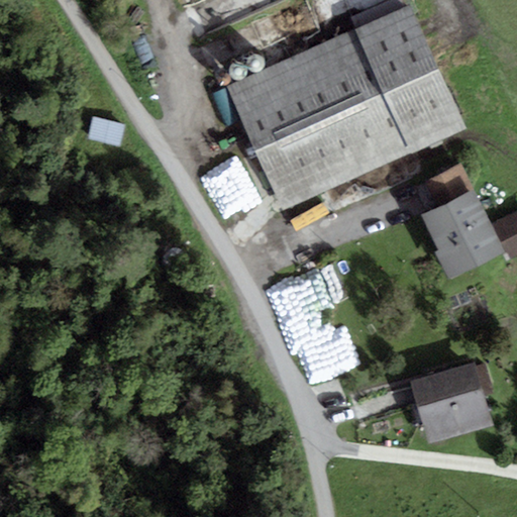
[(411,5),(227,88),(283,211),(467,128),(411,5)]
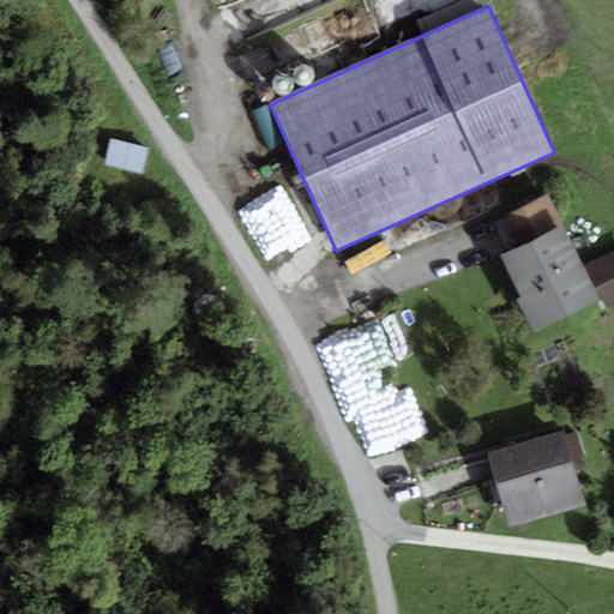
[(298,66),(295,70),(294,72),(294,76),(295,79),(296,82),(299,84),(302,85),(306,85),(309,84),(312,83),(314,79),(315,76),(314,72),(313,68),(311,66),(308,65),(305,64),(301,65),(298,66)]
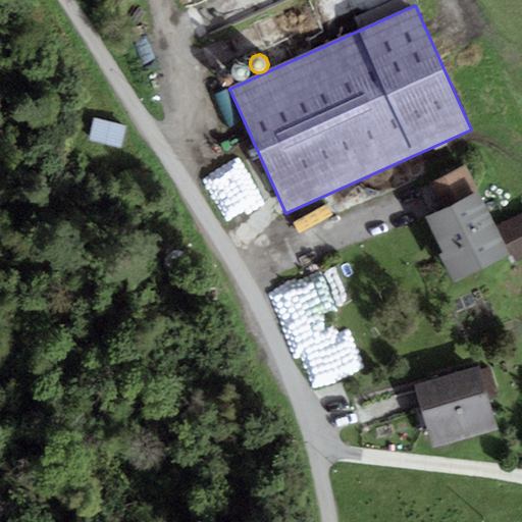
[(235,64),(232,66),(231,69),(230,71),(231,74),(233,77),(236,79),(238,80),(241,81),(244,80),(247,77),(248,75),(249,72),(249,69),(248,66),(246,64),(243,62),(240,62),(237,62),(235,64)]
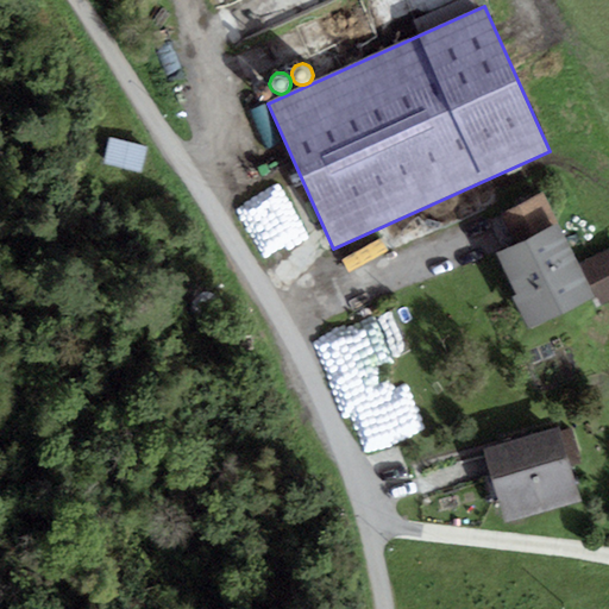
[(258,88),(257,89),(256,92),(256,94),(256,96),(257,98),(259,100),(262,100),(263,100),(265,99),(268,98),(269,96),(269,94),(269,92),(268,89),(267,88),(264,87),(262,87),(259,87),(258,88)]
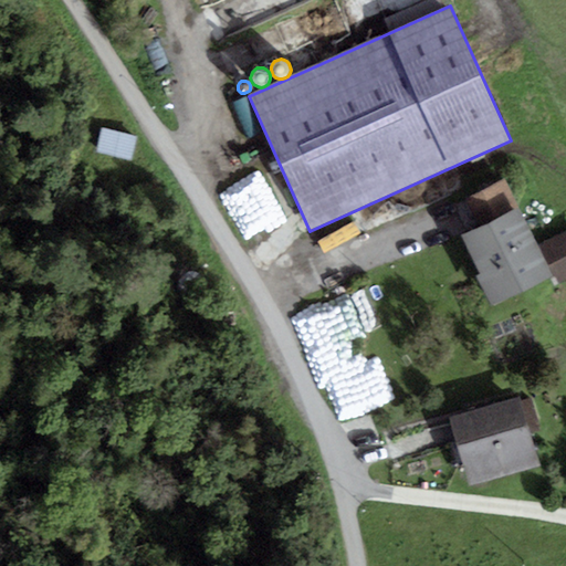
[(138,137),(102,128),(96,153),(132,161),(138,137)]
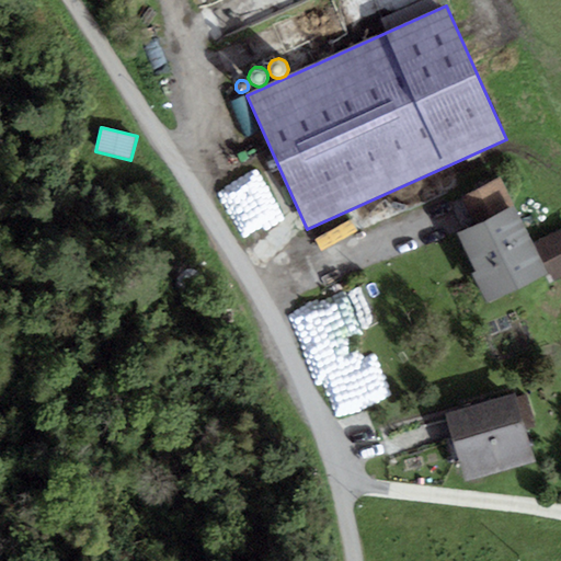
[(472,224),(456,231),(477,273),(472,274),(487,302),(548,273),(533,243),(501,176),(459,196),(472,224)]
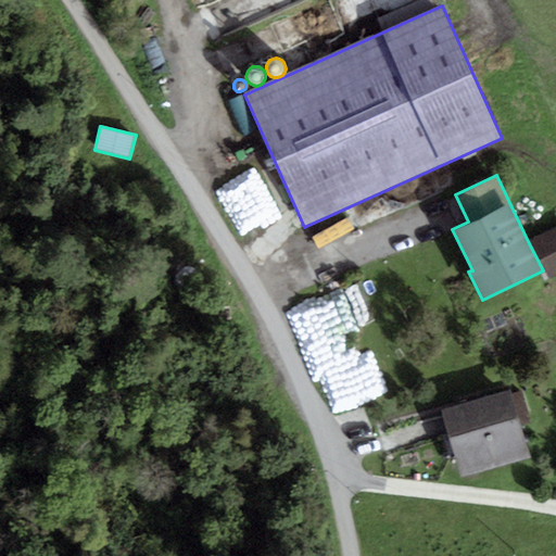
[(555,227),(528,241),(543,270),(546,280),(555,275),(555,227)]
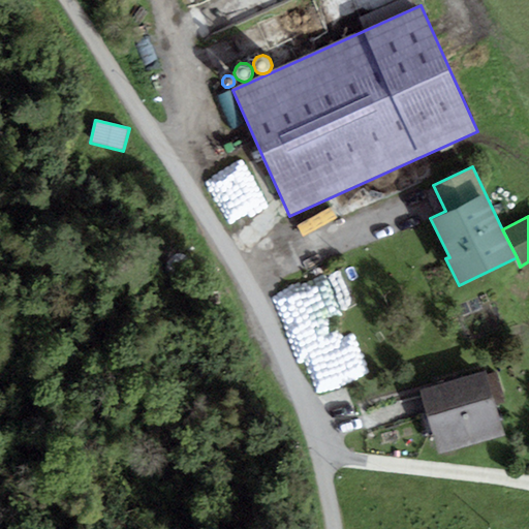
[(485,371),(419,390),(439,456),(504,436),(485,371)]
